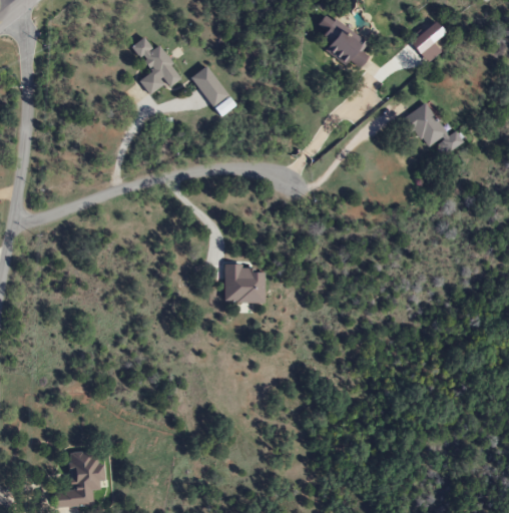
[(318,41),(358,71),(373,52),(333,21),(318,41)]
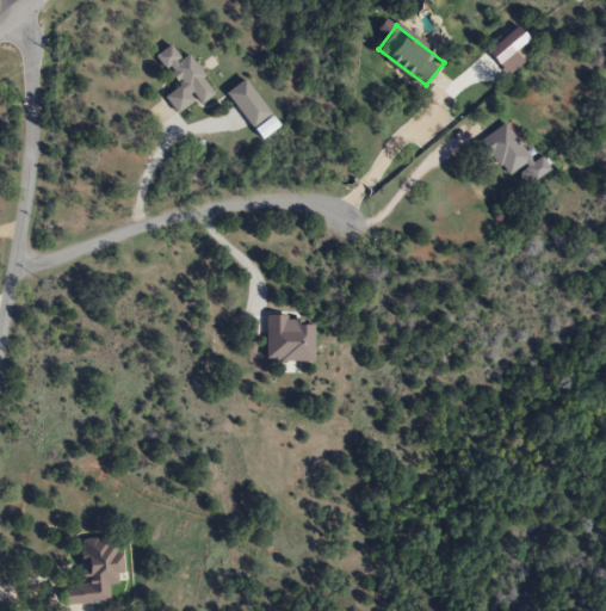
[(192,54),(180,60),(173,47),(161,53),(180,88),(167,96),(178,113),(199,100),(202,104),(216,96),(192,54)]
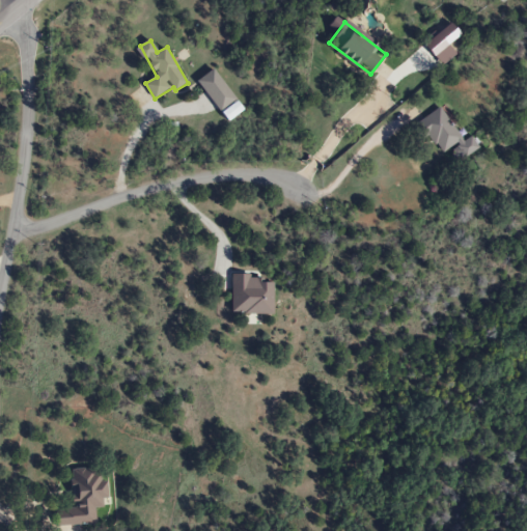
[(238,99),(212,68),(197,82),(223,111),(238,99)]
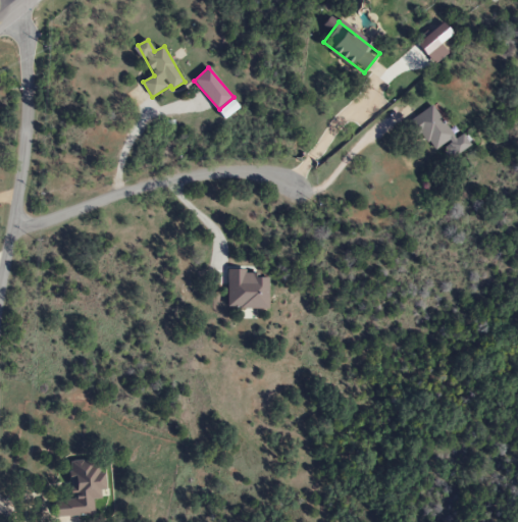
[(447,145),(455,156),(471,146),(463,134),(457,139),(435,105),(414,119),(435,152),(447,145)]
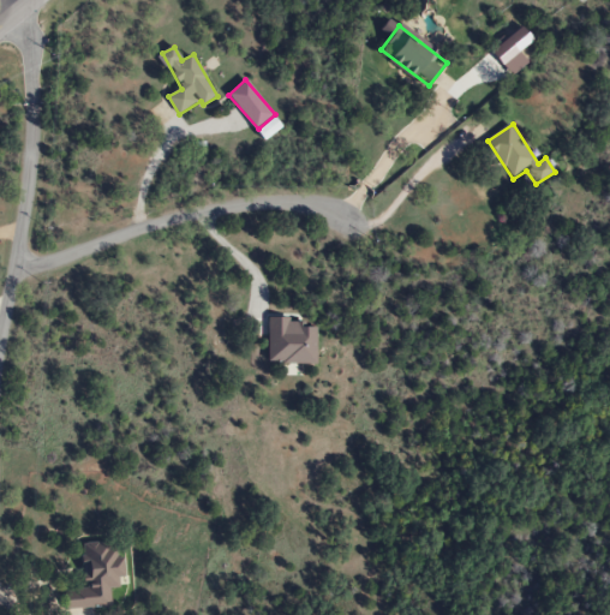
[(269,363),(318,363),(318,326),(303,326),(303,316),(269,316),(269,363)]
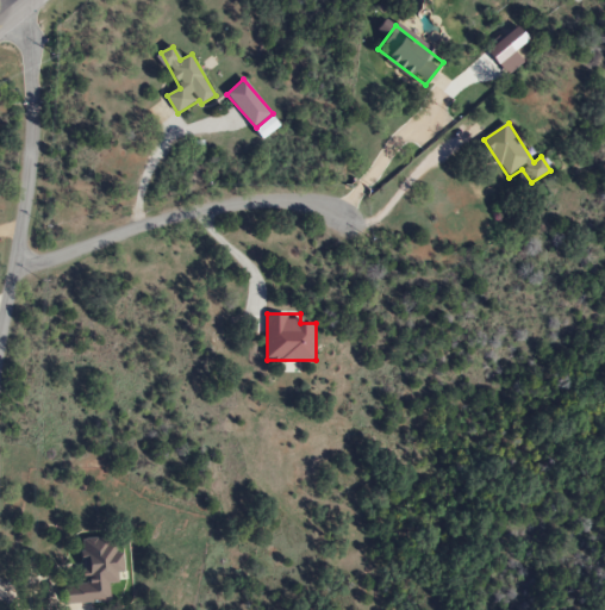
[(83,584),(63,585),(64,603),(110,602),(110,584),(122,584),(119,536),(82,539),(83,584)]
